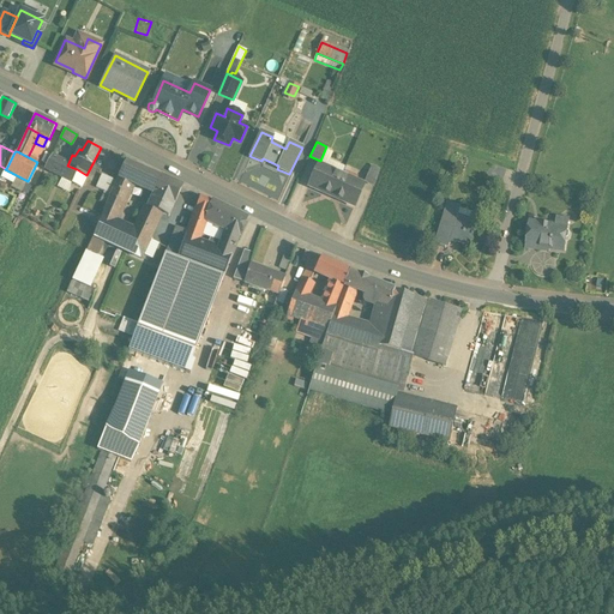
[(68,163),(52,154),(44,167),(70,181),(77,169),(67,166),(68,163)]
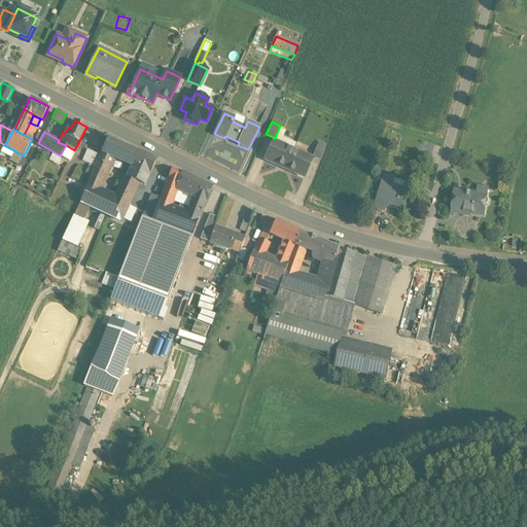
[(137,151),(108,138),(101,151),(102,151),(94,168),(95,168),(88,184),(99,189),(107,169),(110,170),(115,157),(131,165),(138,151),(137,151)]
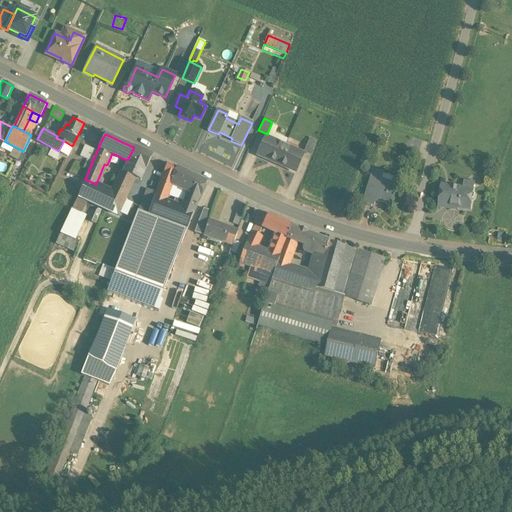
[(284,145),(265,137),(258,154),(277,162),(284,145)]
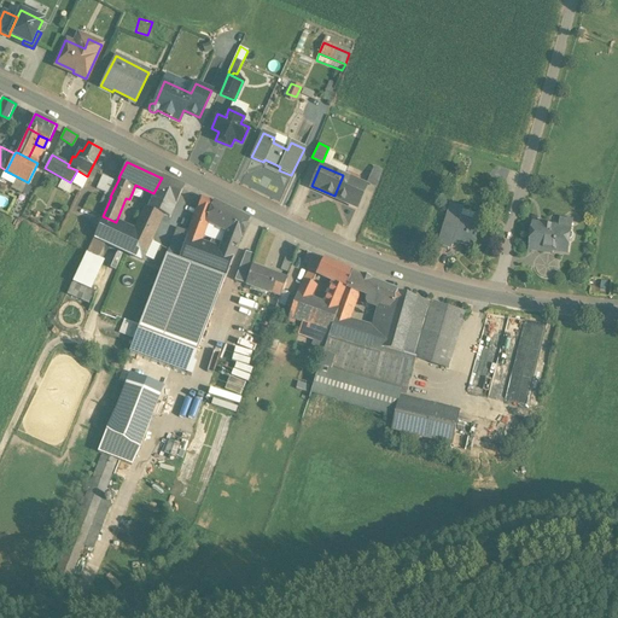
[(382,172),(373,168),(366,182),(375,187),(382,172)]
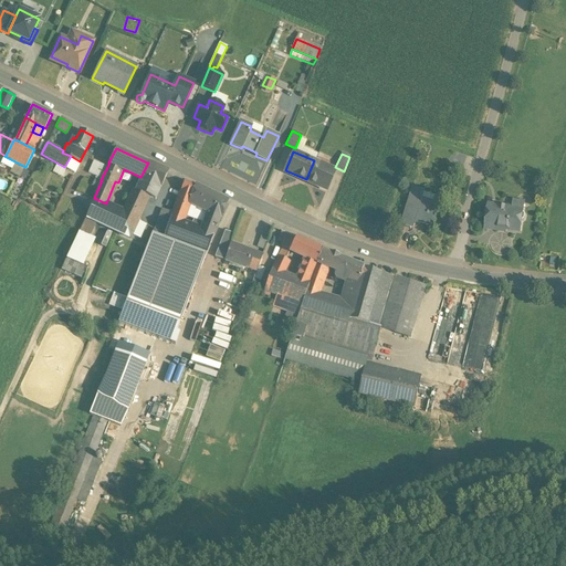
[(80,161),(71,156),(65,167),(74,171),(80,161)]
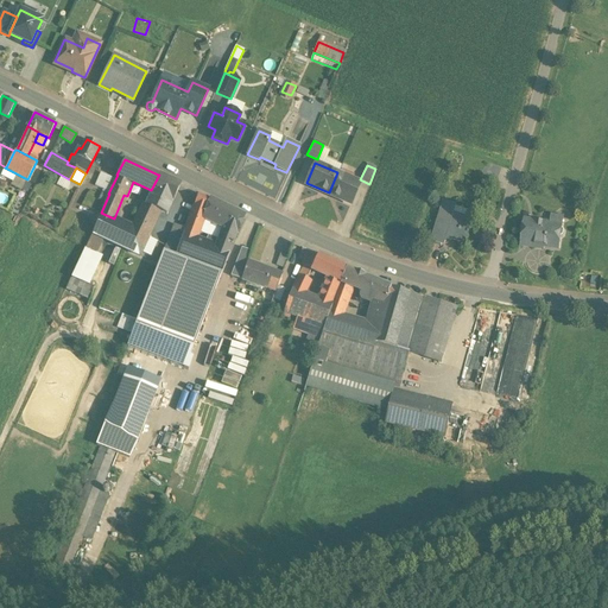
[(113,177),(101,171),(95,184),(108,190),(113,177)]
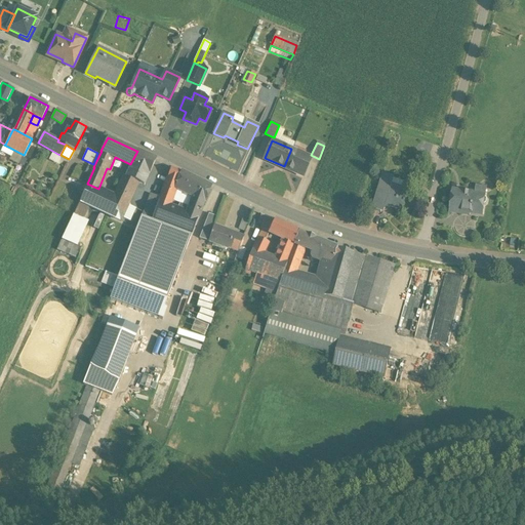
[(311,158),(291,149),(284,166),(303,175),(311,158)]
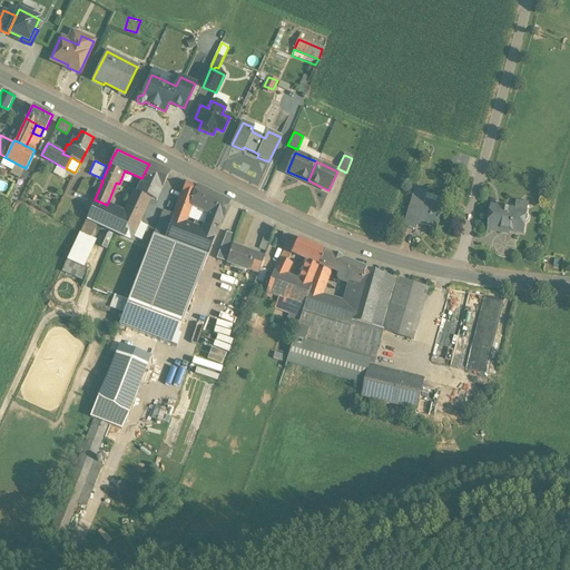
[(168,172),(149,163),(148,164),(149,164),(141,178),(136,190),(134,189),(123,212),(125,213),(117,231),(131,237),(134,235),(141,238),(148,225),(139,220),(144,213),(133,207),(138,195),(149,200),(150,197),(156,199),(168,172)]
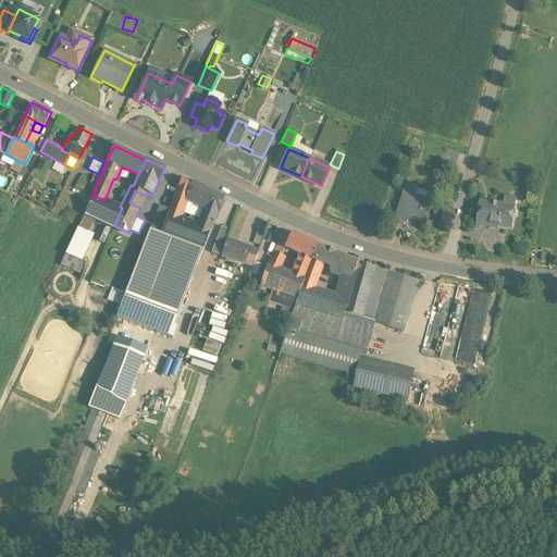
[(194,182),(182,176),(178,185),(190,189),(194,182)]
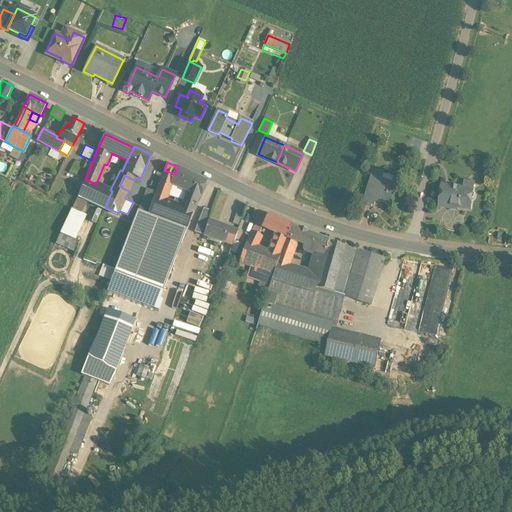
[(0,165),(0,172),(9,177),(11,171),(0,165)]
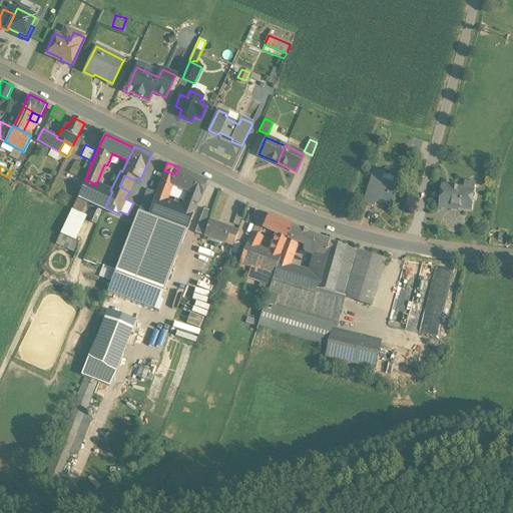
[(206,181),(178,167),(175,174),(175,176),(191,183),(185,200),(188,203),(189,201),(196,204),(206,181)]
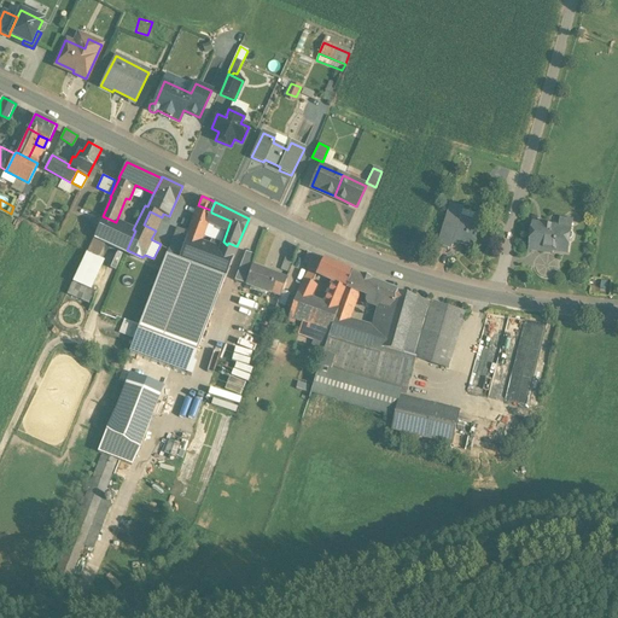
[(190,231),(187,235),(200,240),(211,213),(211,210),(198,205),(190,231)]
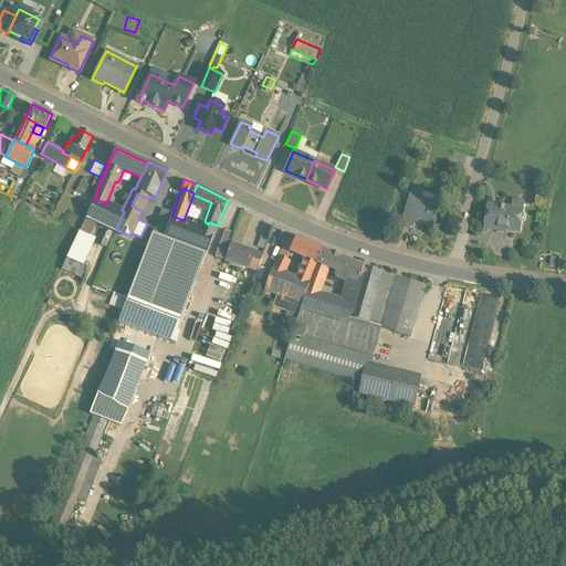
[(148,199),(137,194),(132,206),(143,211),(148,199)]
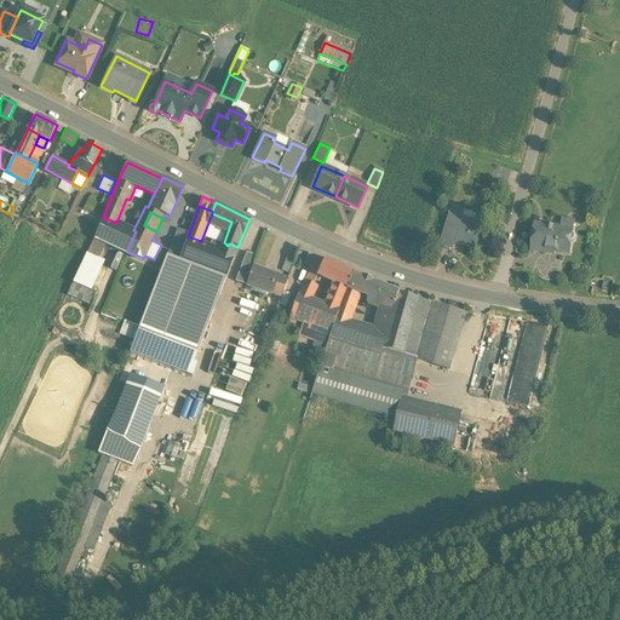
[(481,224),(449,214),(440,246),(452,250),(454,242),(474,248),(476,240),(477,240),(478,235),(477,235),(481,224)]
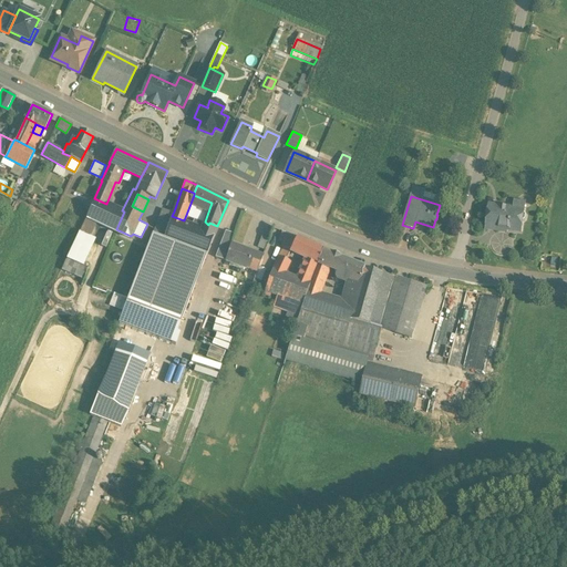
[(106,204),(94,198),(86,216),(116,229),(124,212),(122,210),(106,204)]
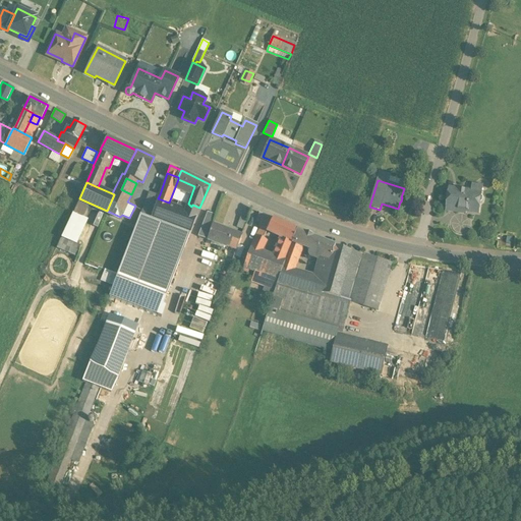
[(471,191),(450,188),(447,210),(458,212),(458,210),(478,213),(479,204),(482,201),(482,197),(480,194),(481,185),(481,184),(471,183),(471,191)]
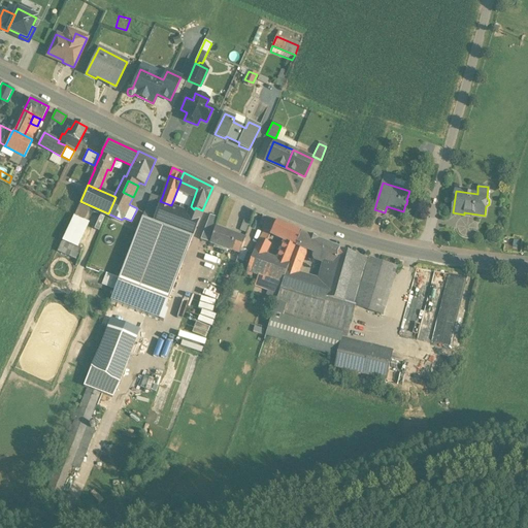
[(162,197),(151,193),(142,217),(153,221),(160,201),(162,197)]
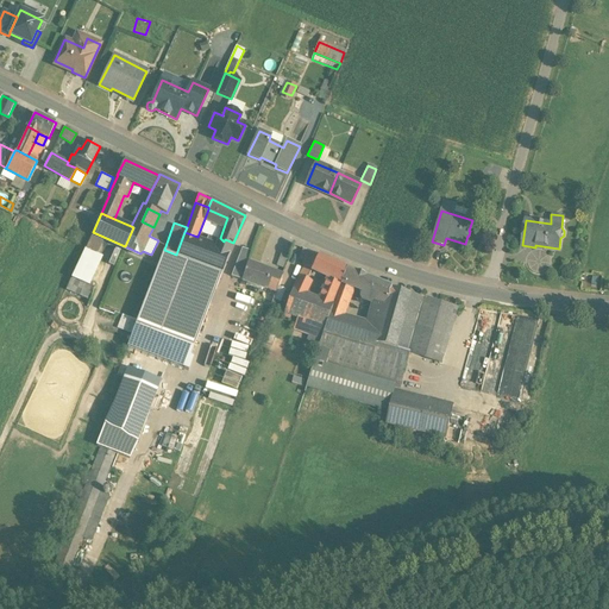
[(105,237),(93,232),(86,246),(98,252),(105,237)]
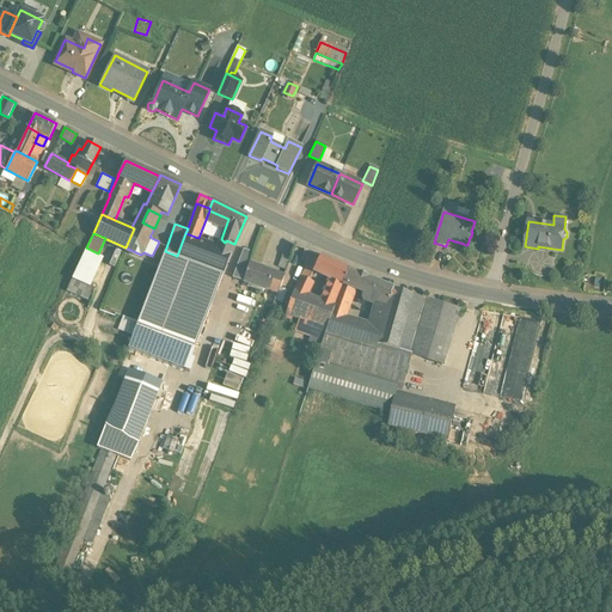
[(222,274),(234,244),(226,240),(225,243),(221,239),(219,246),(199,238),(185,233),(177,256),(222,274)]
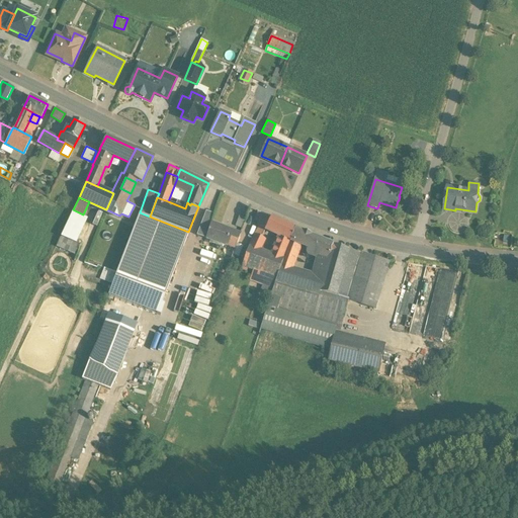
[(83,214),(73,209),(62,234),(76,240),(87,217),(83,214)]
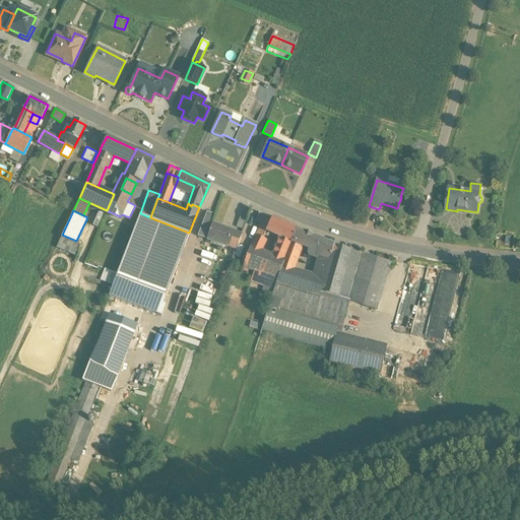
[(206,210),(197,235),(206,238),(212,222),(215,213),(206,210)]
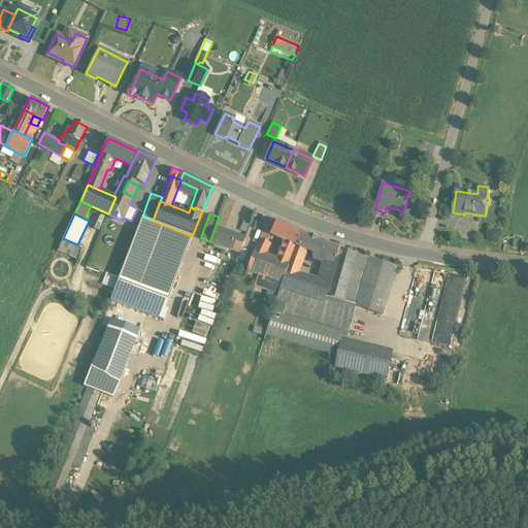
[(275,221),(262,215),(259,223),(267,228),(260,240),(261,240),(258,244),(257,244),(254,250),(246,269),(257,273),(264,255),(269,243),(265,242),(270,234),(272,231),(272,230),(275,221)]
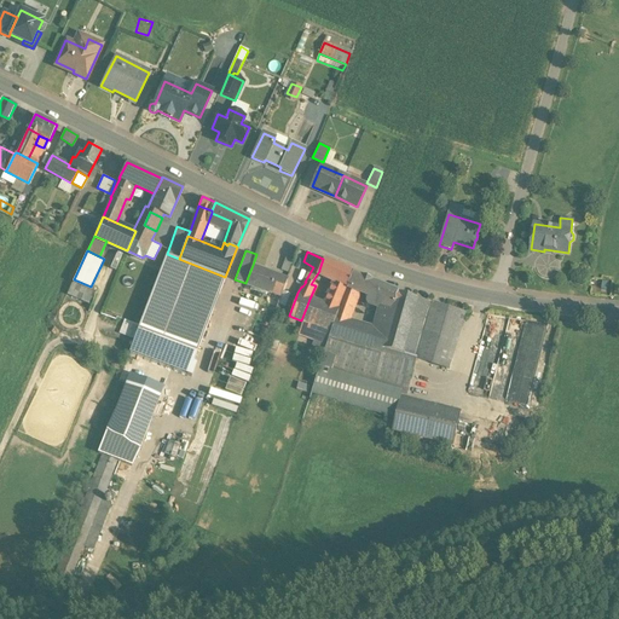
[(179,259),(167,254),(139,327),(197,350),(225,277),(179,259)]
